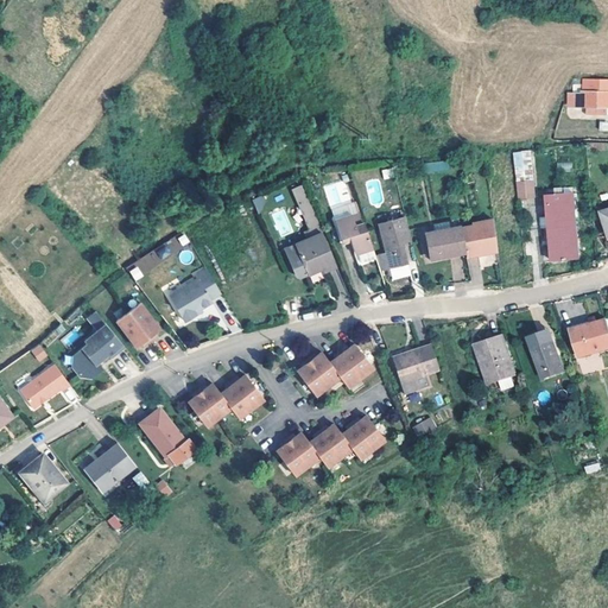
[(582,84),(574,84),(572,93),(569,93),(569,106),(607,106),(607,78),(582,80),(582,84)]
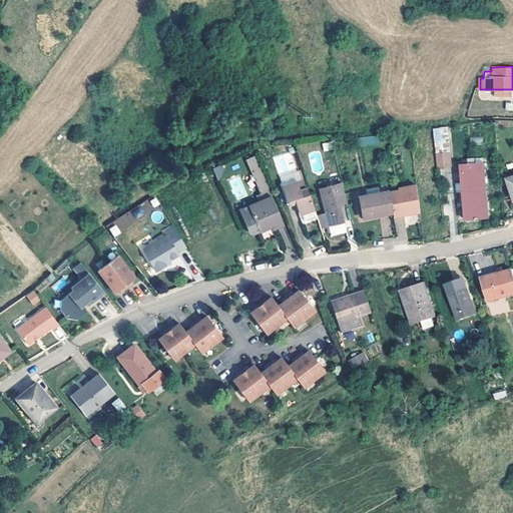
[(449,152),(446,125),(439,127),(442,153),(449,152)]
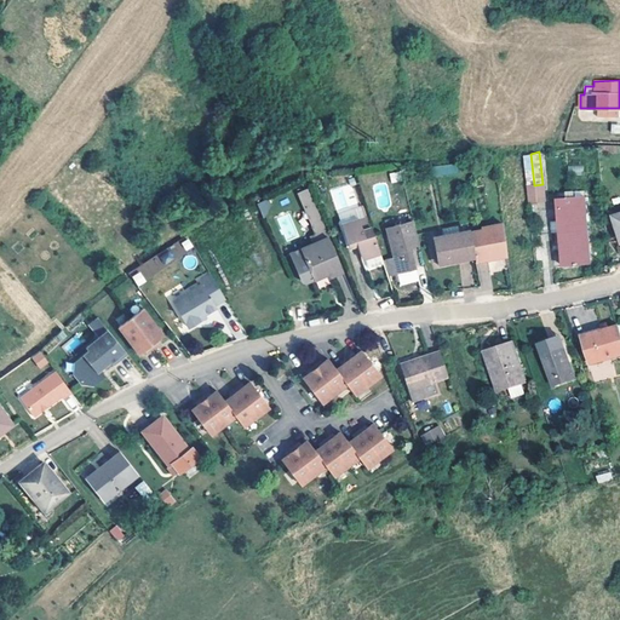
[(534,185),(530,154),(522,155),(527,204),(544,201),(543,184),(534,185)]
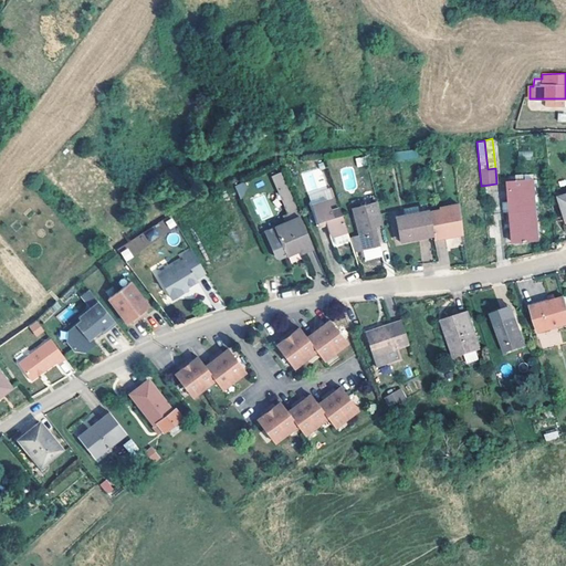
[(412,156),(410,148),(387,153),(388,160),(412,156)]
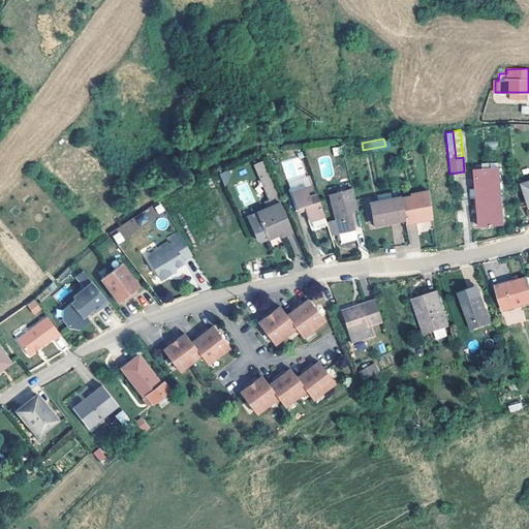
[(335,156),(343,153),(340,146),(332,149),(335,156)]
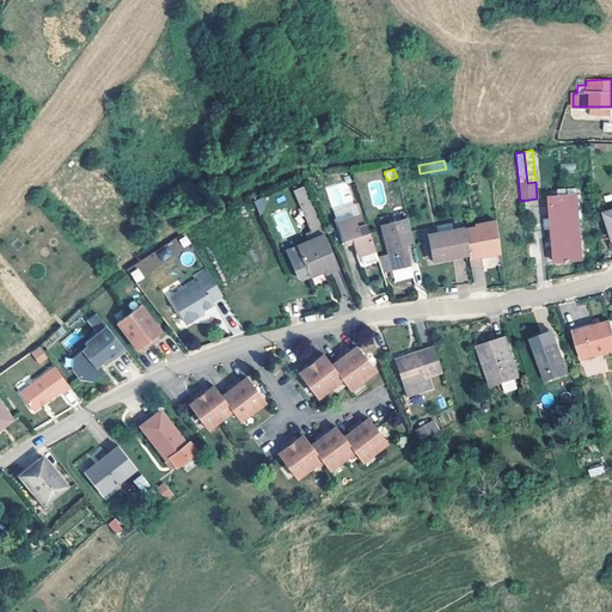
[(304,190),(299,177),(289,182),(295,194),(304,190)]
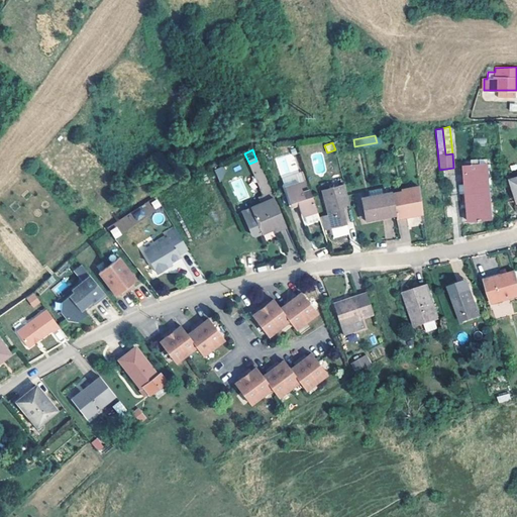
[(256,161),(249,164),(262,193),(269,190),(256,161)]
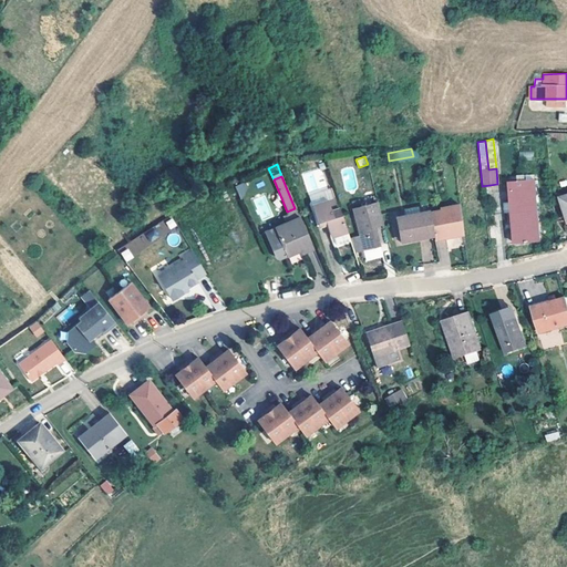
[(511,213),(536,209),(534,181),(507,183),(511,213)]
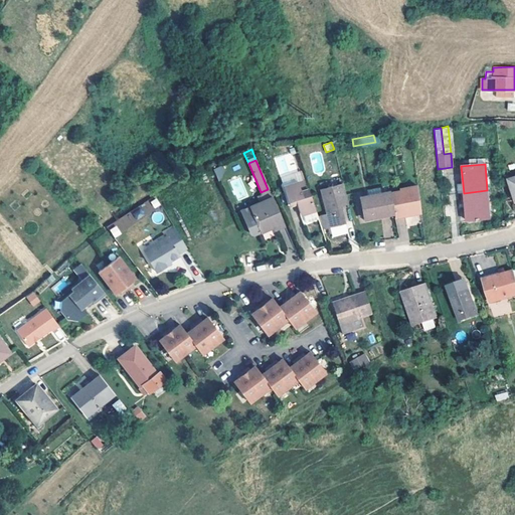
[(222,165),(213,169),(217,178),(226,174),(222,165)]
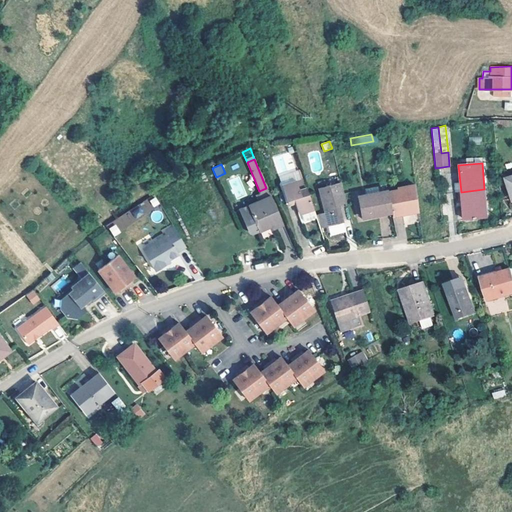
[(305,186),(304,186),(297,189),(294,179),(280,184),(287,203),(295,199),(300,213),(311,208),(313,208),(305,186)]
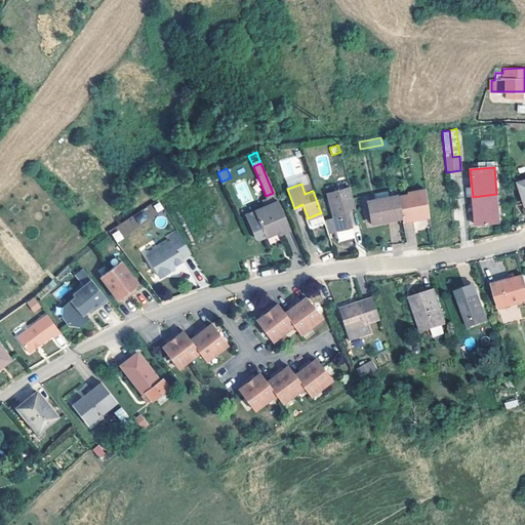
[(353,205),(348,187),(325,192),(338,241),(353,236),(346,207),(353,205)]
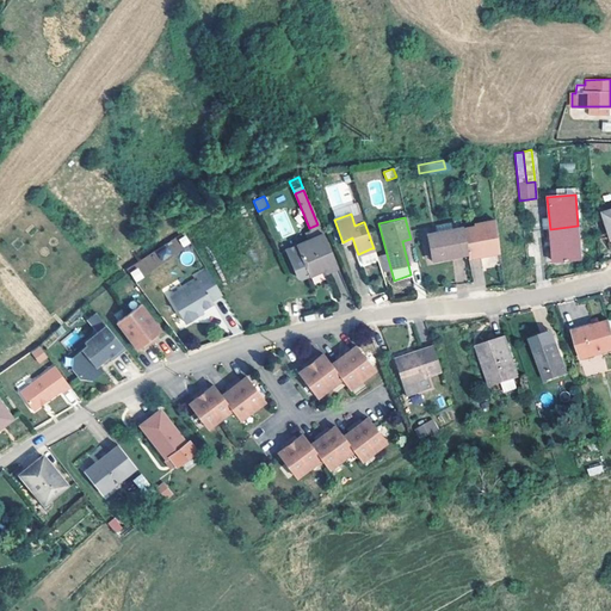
[(462,228),(467,252),(468,258),(480,255),(499,252),(494,220),(474,223),(474,226),(462,228)]
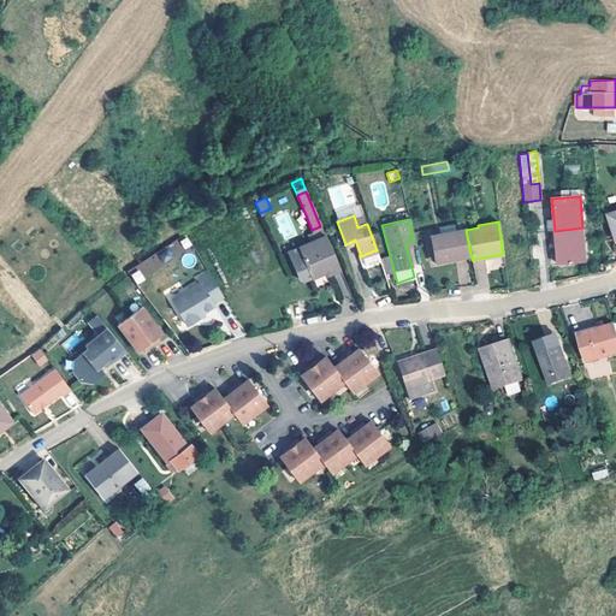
[(335,261),(320,226),(312,230),(292,238),(282,243),(292,271),(296,272),(306,268),(319,262),(318,262),(324,260),(326,265),(335,261)]
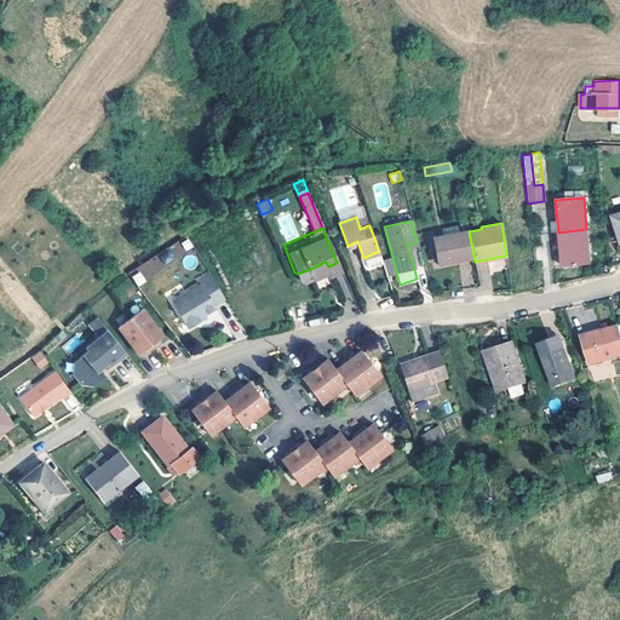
[(590,264),(586,229),(558,233),(562,267),(590,264)]
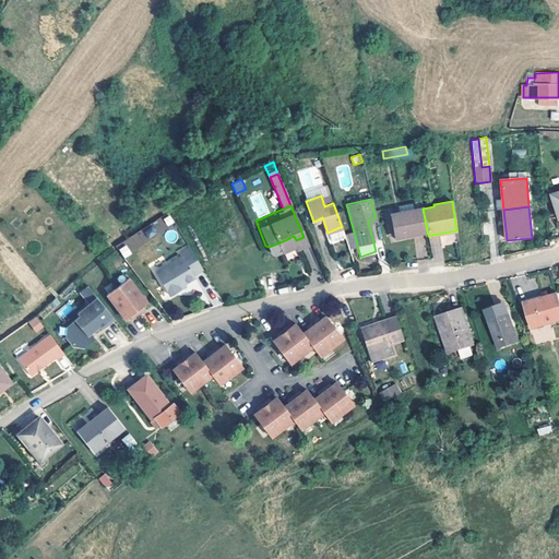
[(394,237),(427,230),(423,209),(390,214),(394,237)]
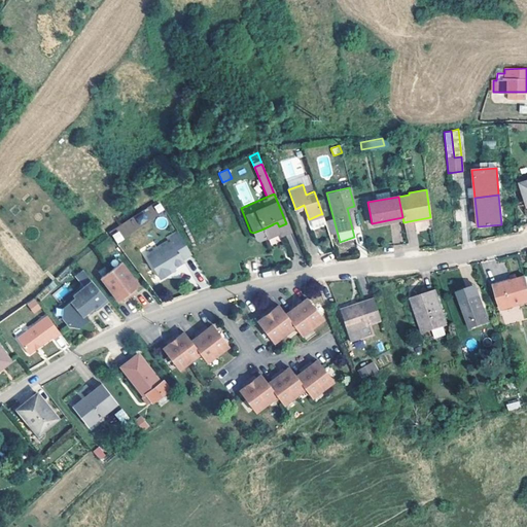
[(141,225),(159,214),(152,204),(134,216),(141,225)]
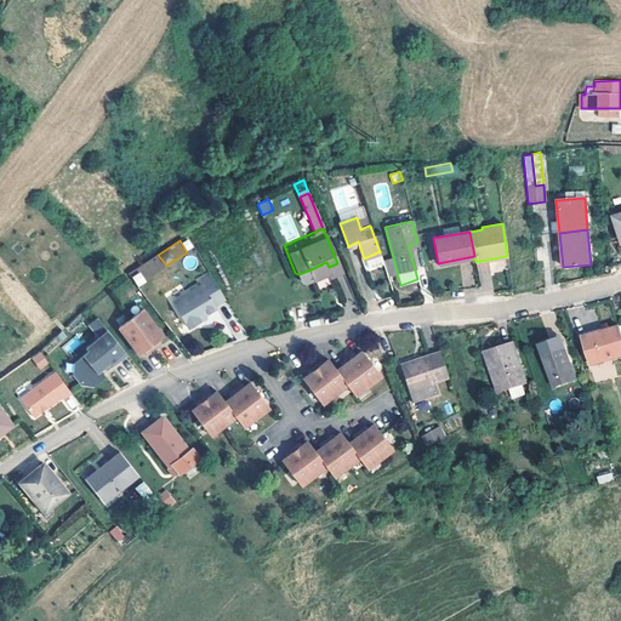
[(130,273),(138,286),(166,268),(158,255),(130,273)]
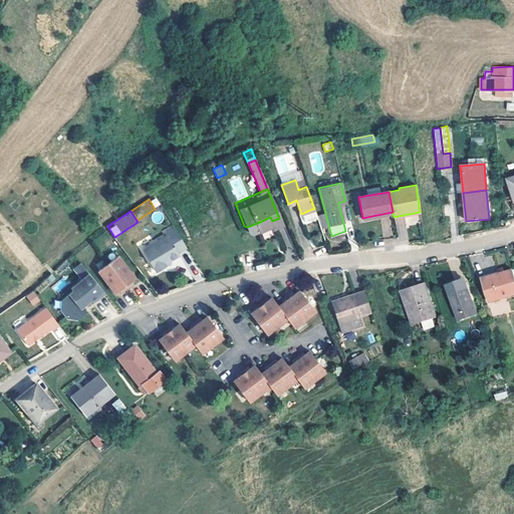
[(165,234),(157,239),(170,257),(177,254),(176,252),(185,246),(173,226),(164,231),(165,234)]
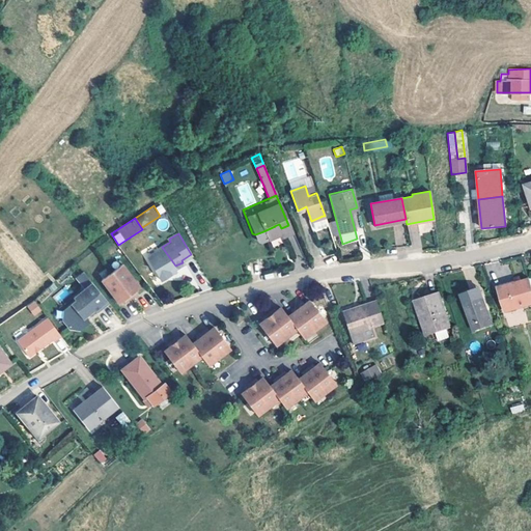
[(173,268),(175,266),(162,247),(145,256),(160,279),(169,274),(168,271),(173,268)]
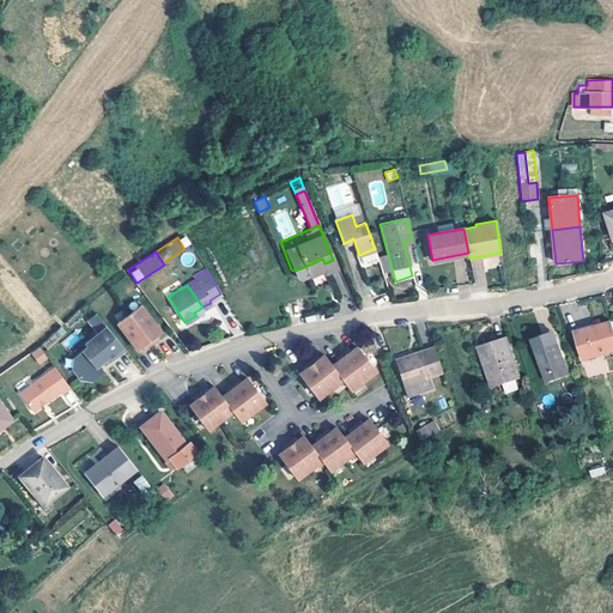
[(159,331),(138,304),(115,322),(135,349),(141,344),(144,341),(146,344),(152,339),(150,337),(153,334),(159,331)]
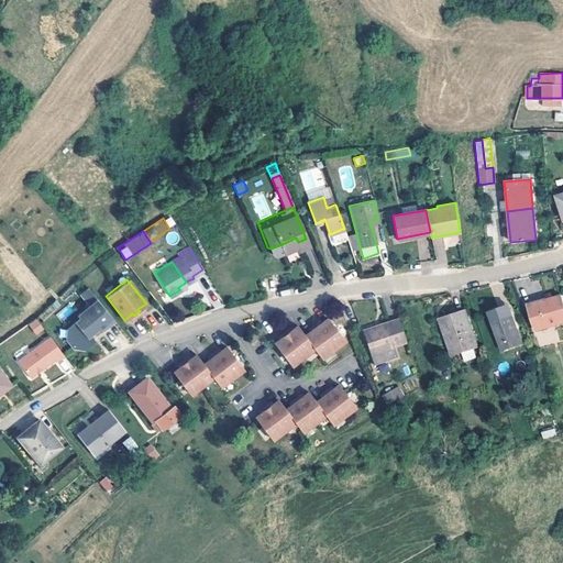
[(87,288),(79,295),(85,300),(92,295),(87,288)]
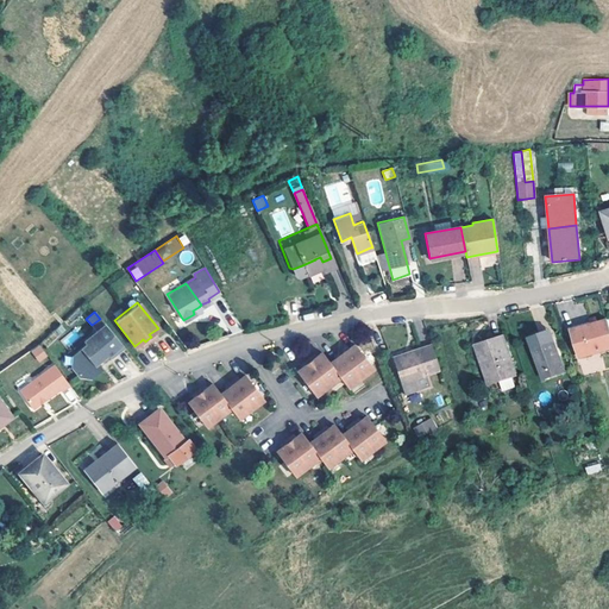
[(100,319),(92,325),(96,331),(105,325),(100,319)]
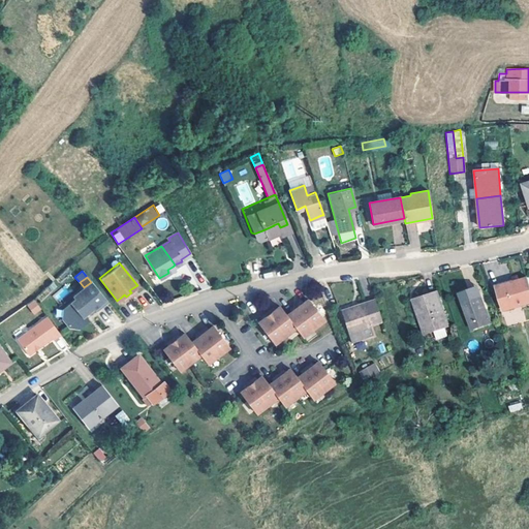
[(528,303),(528,280),(528,278),(497,288),(504,311),(528,303)]
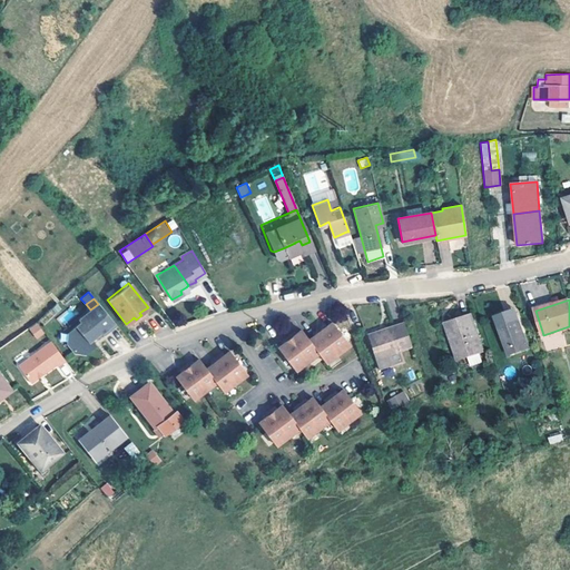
[(115,325),(98,304),(90,310),(78,320),(80,322),(67,333),(69,334),(68,342),(67,343),(74,353),(76,352),(82,352),(84,354),(92,346),(88,341),(99,331),(102,335),(115,325)]
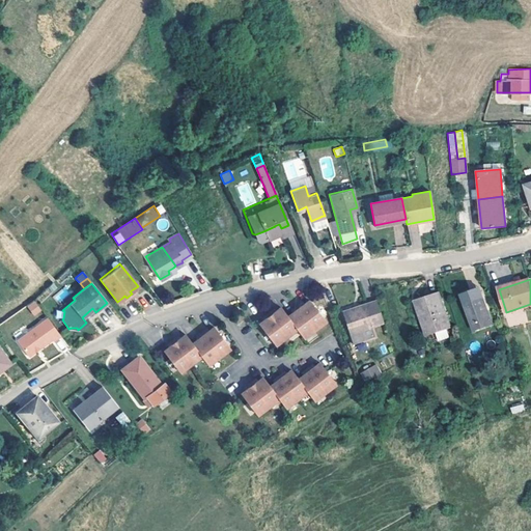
[(57,303),(70,295),(64,288),(53,297),(57,303)]
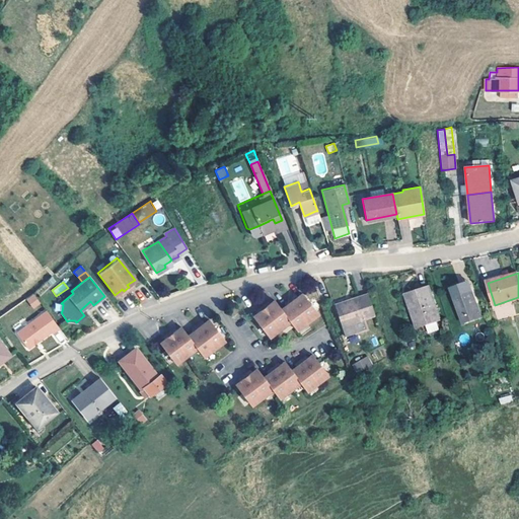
[(439,316),(429,284),(408,292),(415,312),(412,313),(416,324),(439,316)]
